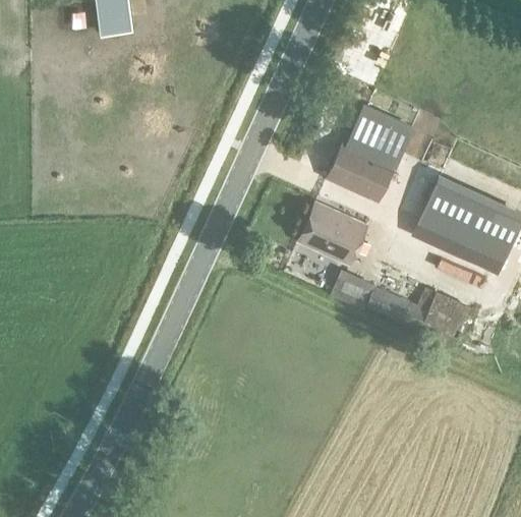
[(96,0),(101,39),(133,34),(128,0),(96,0)]
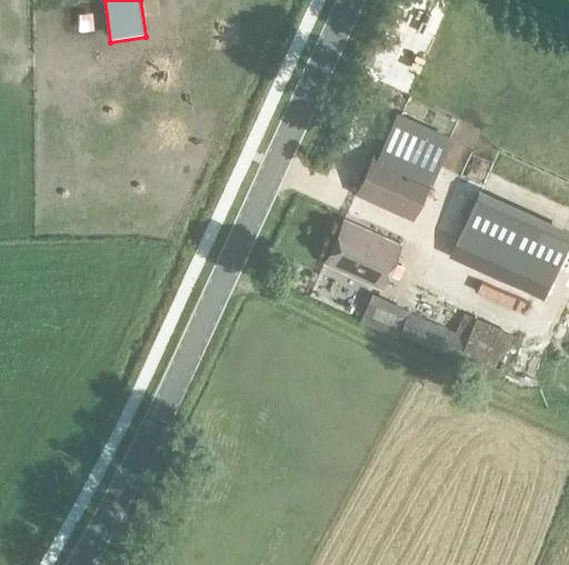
[(373,156),(356,197),(412,221),(430,181),(379,158),(373,156)]
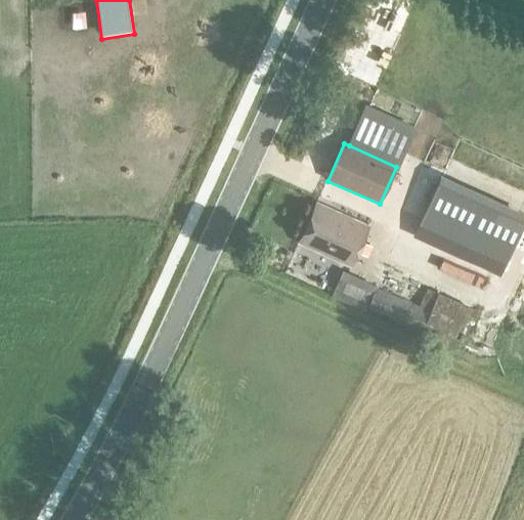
[(523,217),(441,180),(421,224),(459,241),(452,254),(499,275),(523,220),(523,217)]
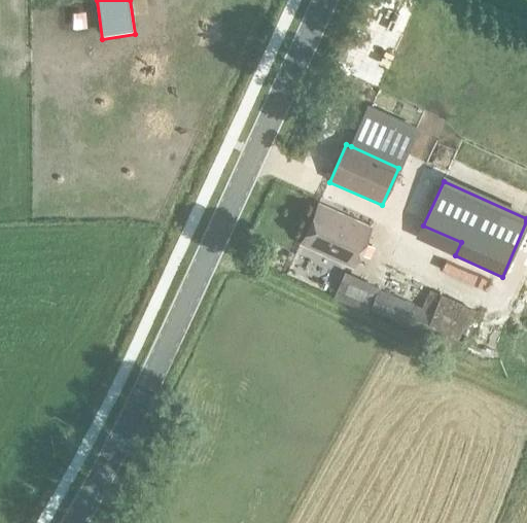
[(318,206),(301,245),(353,269),(359,254),(367,258),(372,248),(364,244),(371,230),(318,206)]
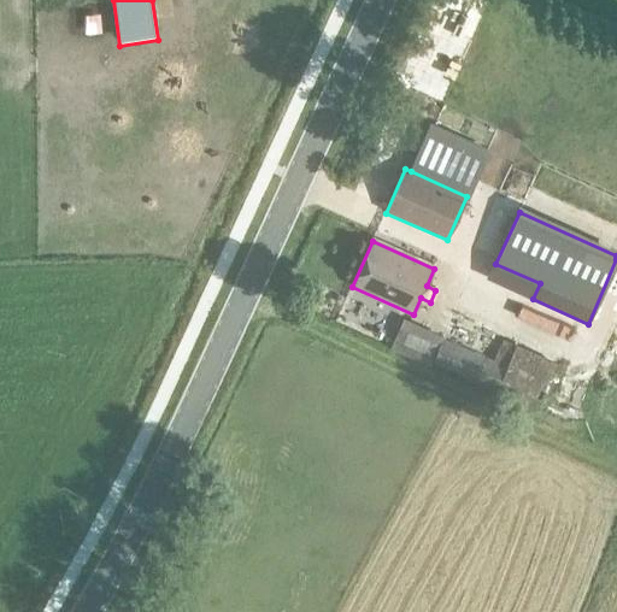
[(441,343),(432,365),(509,399),(528,357),(516,351),(507,369),(494,363),(492,362),(444,340),(441,343)]
